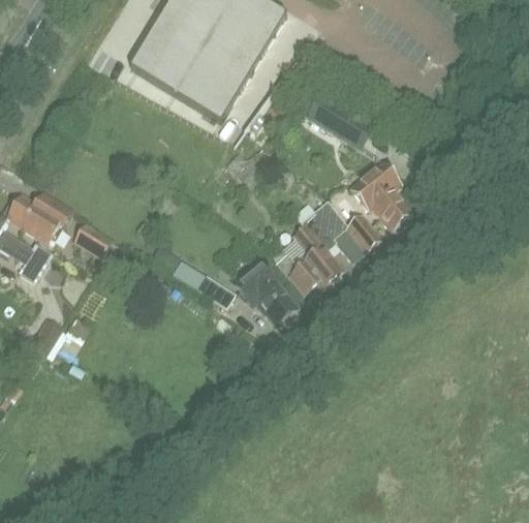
[(163,14),(130,69),(131,69),(220,123),(220,124),(286,17),(259,0),(232,0),(229,5),(220,0),(170,0),(162,14),(163,14)]
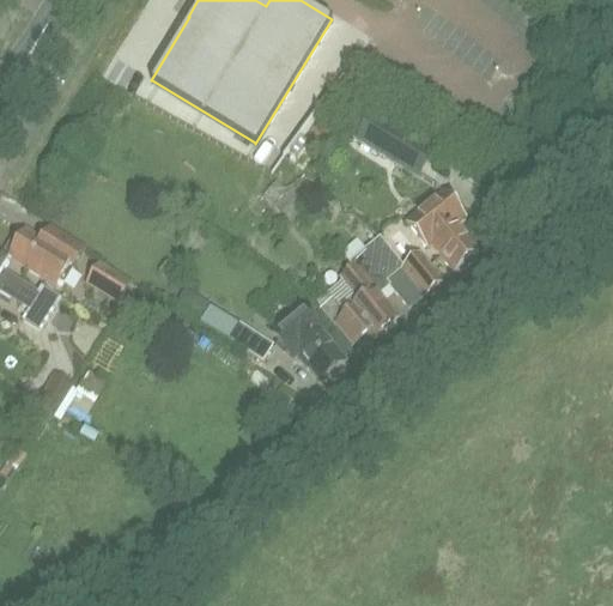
[(353,137),(418,175),(435,147),(369,109),(353,137)]
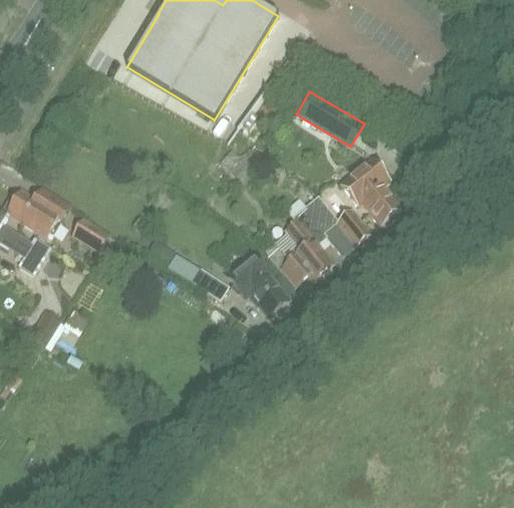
[(231,149),(221,159),(219,162),(244,185),(265,160),(250,146),(239,157),(231,149)]
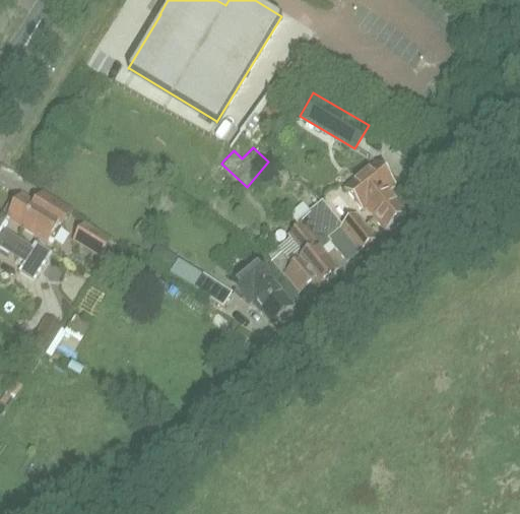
[(384,229),(385,228),(388,229),(403,216),(403,213),(405,211),(387,188),(394,183),(377,162),(345,187),(363,208),(366,205),(384,229)]
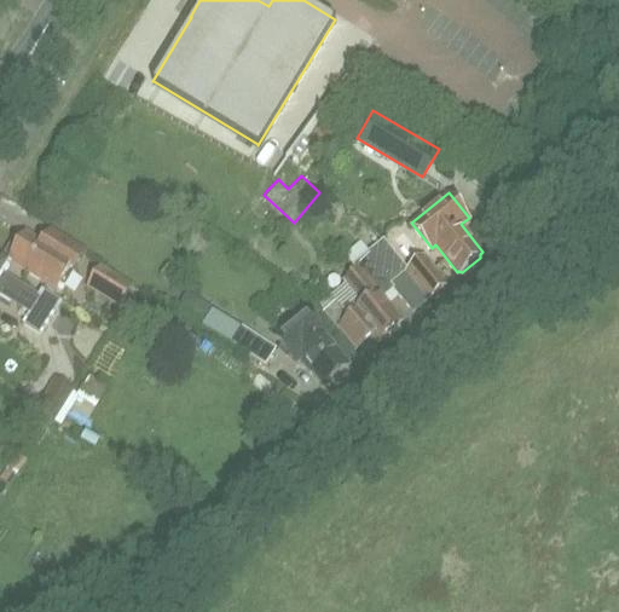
[(41,241),(24,230),(22,234),(16,230),(4,249),(10,253),(7,258),(10,259),(56,287),(69,266),(74,270),(86,249),(50,227),(41,241)]
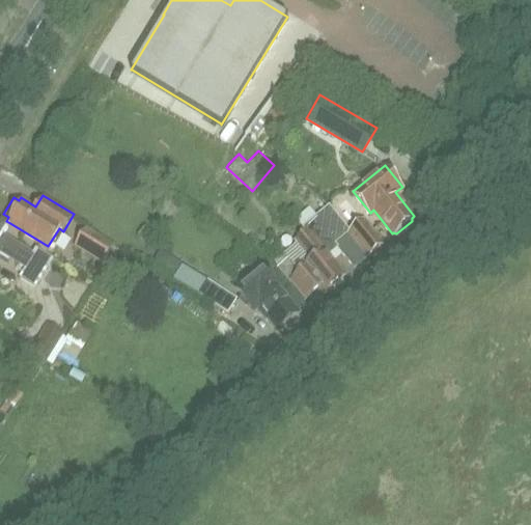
[(350,228),(347,227),(328,203),(302,224),(305,229),(294,238),(297,241),(312,260),(300,272),(283,251),(273,260),(289,280),(304,298),(316,287),(320,293),(345,272),(329,251),(336,245),(354,266),(367,254),(346,230),(350,228)]
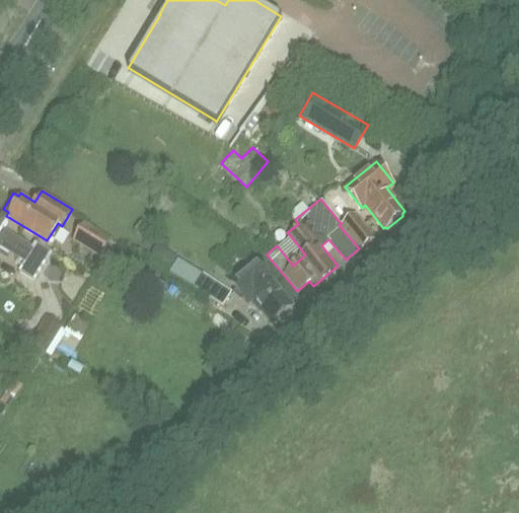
[(359,248),(370,238),(375,235),(355,210),(340,222),(342,223),(339,225),(359,248)]
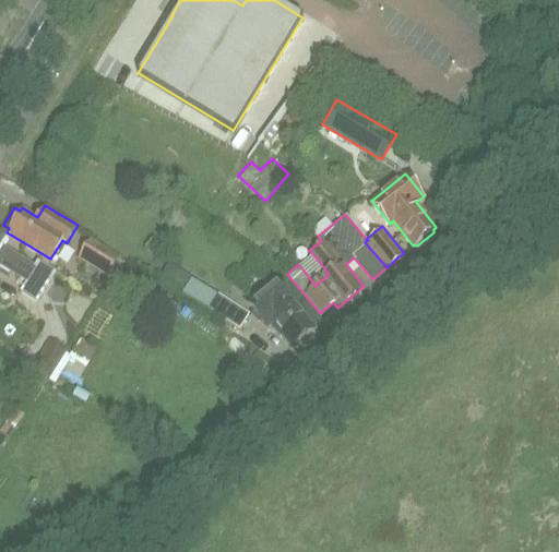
[(9,234),(7,232),(0,228),(0,263),(25,278),(19,288),(38,300),(57,270),(36,258),(33,263),(2,244),(9,234)]
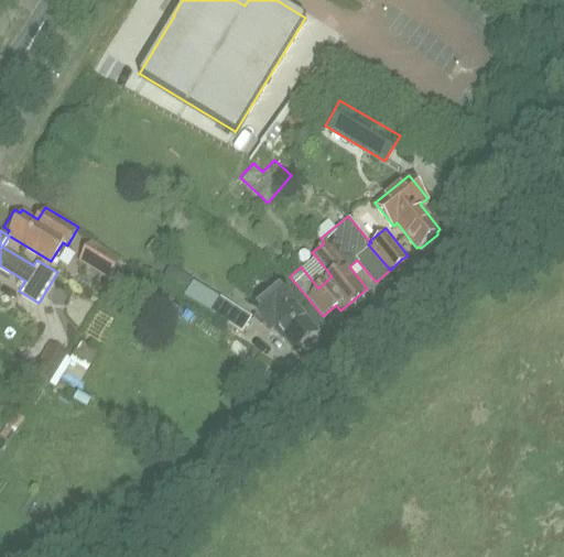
[(91,241),(80,259),(108,276),(119,259),(91,241)]
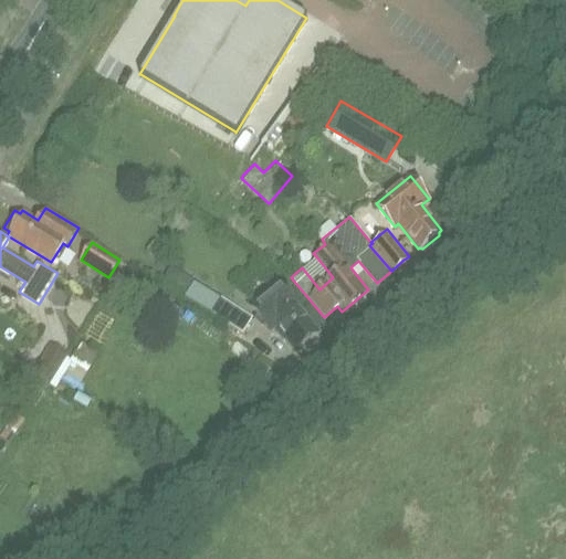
[(160,278),(184,294),(194,277),(171,262),(160,278)]
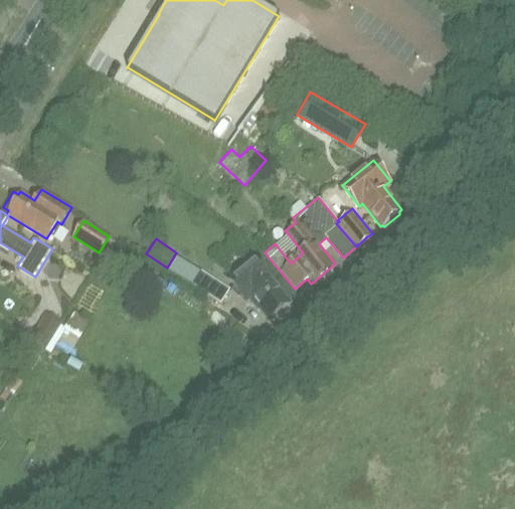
[(290,302),(263,269),(251,255),(225,276),(245,300),(250,296),(269,319),(290,302)]
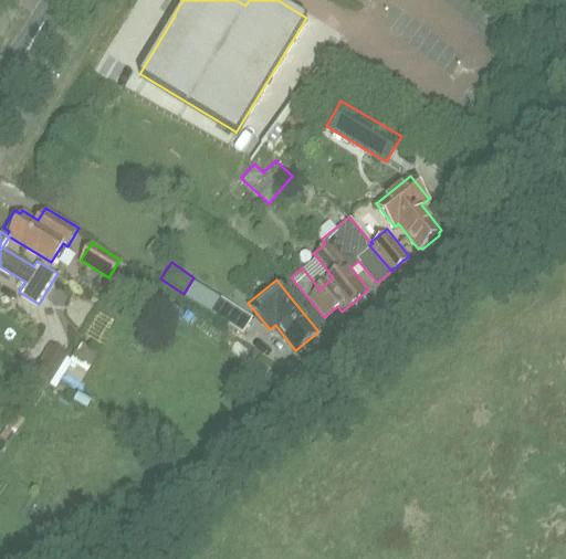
[(220,295),(211,310),(242,330),(251,315),(220,295)]
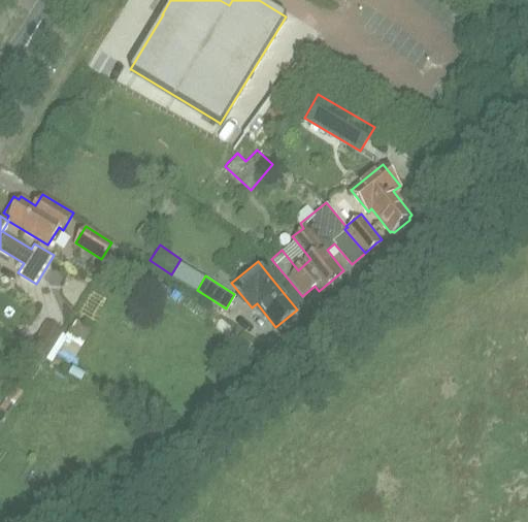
[(44,360),(55,341),(63,328),(46,317),(27,349),(44,360)]
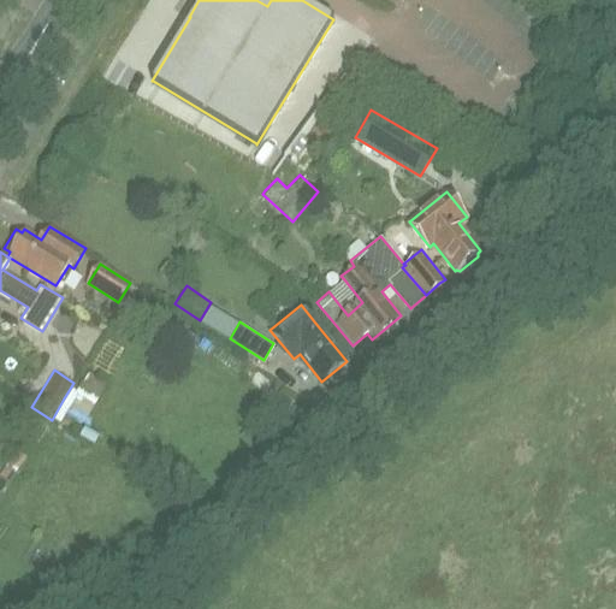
All buildings are outlined.
